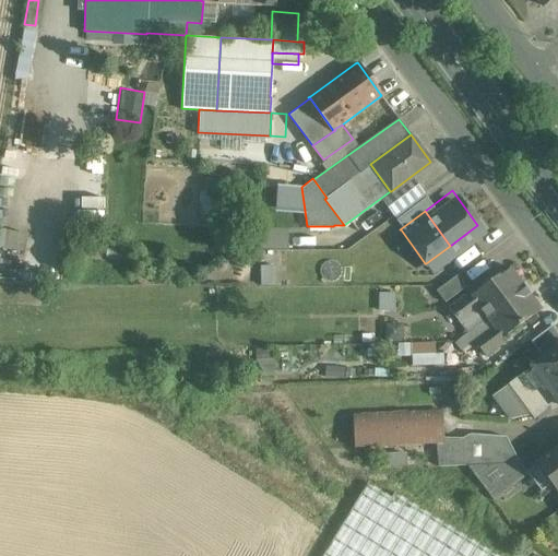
[(0,245),(25,249),(28,229),(0,226),(0,245)]
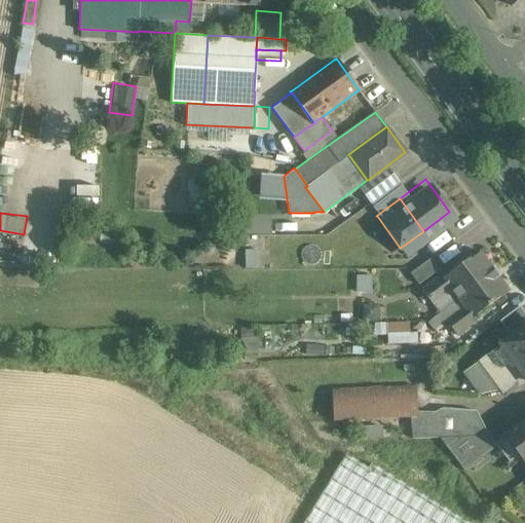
[(400,248),(377,216),(376,216),(367,223),(389,255),(400,248)]
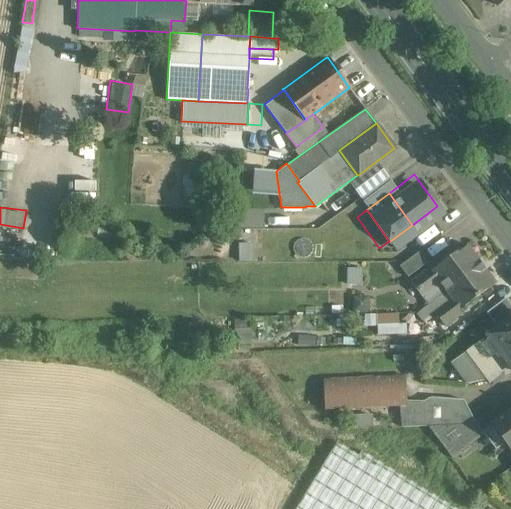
[(432,269),(431,270),(445,289),(480,262),(466,243),(432,269)]
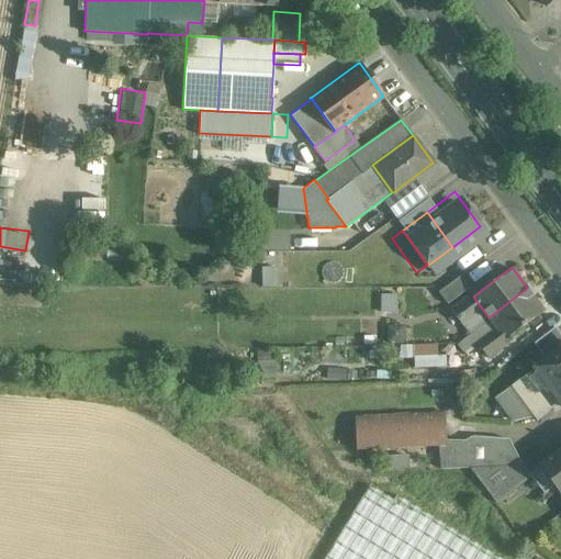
[(460,275),(438,291),(447,302),(468,286),(460,275)]
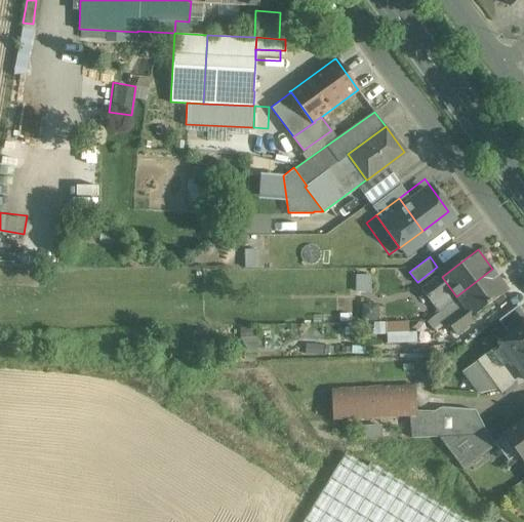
[(456,296),(455,297),(456,299),(458,298),(462,305),(471,316),(472,315),(507,288),(493,270),(456,296)]
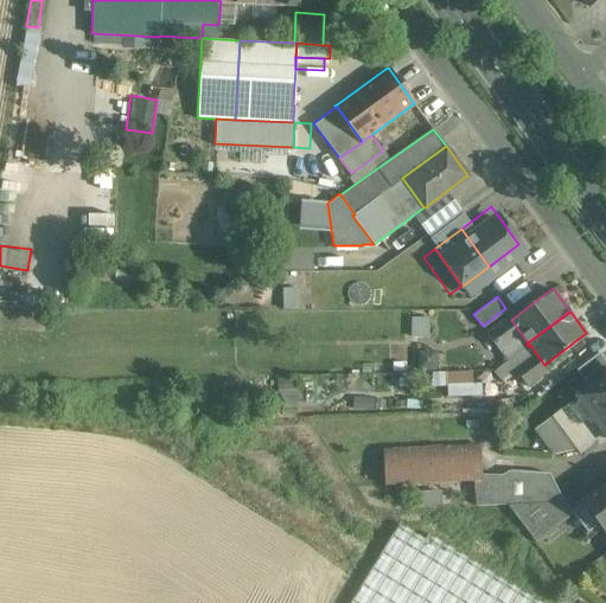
[(426,314),(408,314),(408,335),(426,335),(426,314)]
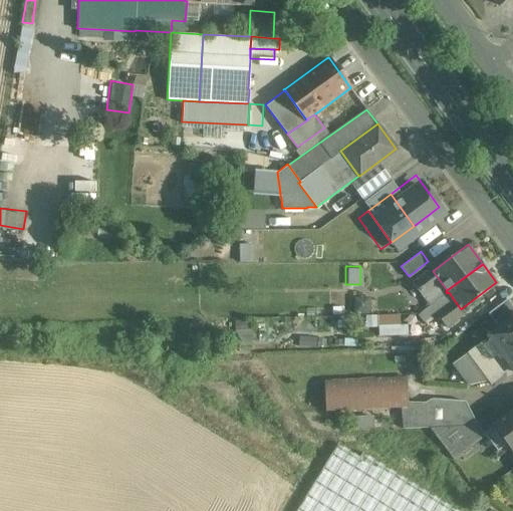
[(431,266),(412,281),(429,303),(446,291),(447,290),(433,271),(434,270),(431,266)]
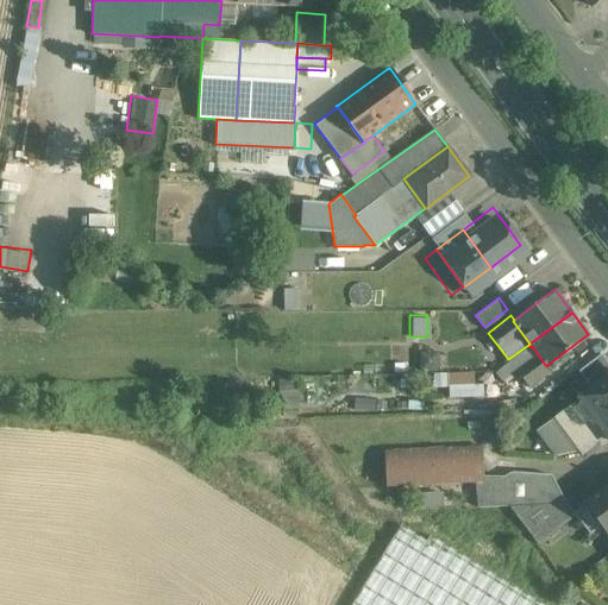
[(528,345),(509,359),(515,369),(537,353),(532,346),(530,347),(528,345)]
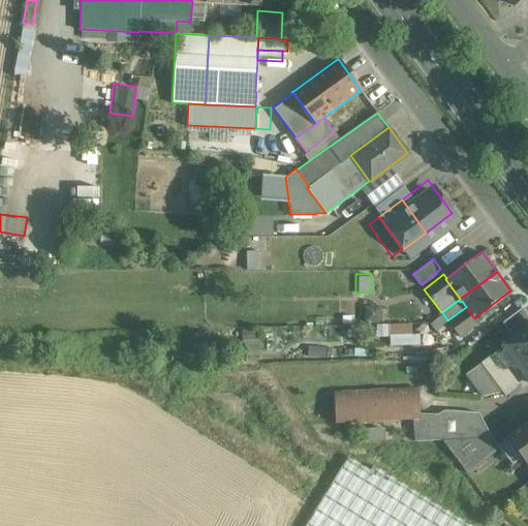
[(527,314),(522,306),(501,321),(514,337),(527,326),(527,314)]
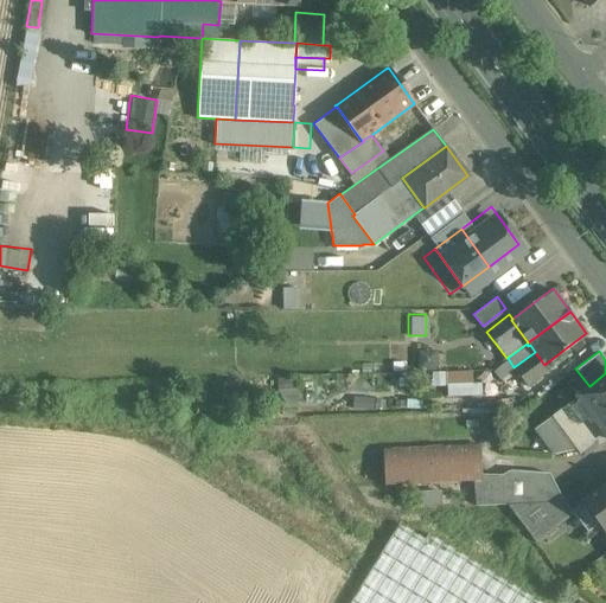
[(535,352),(514,367),(527,384),(548,367),(546,364),(544,365),(535,352)]
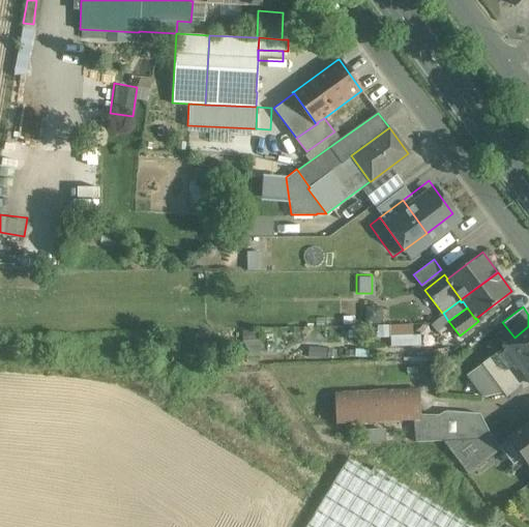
[(409,322),(371,323),(371,335),(410,334),(409,322)]
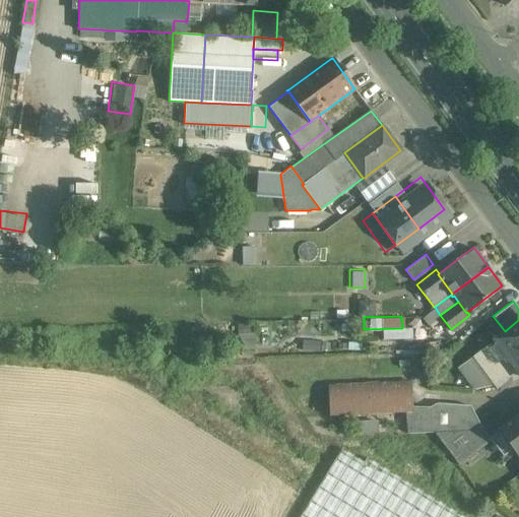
[(518,320),(505,331),(494,339),(471,356),(493,385),(496,387),(518,371),(518,372),(518,320)]
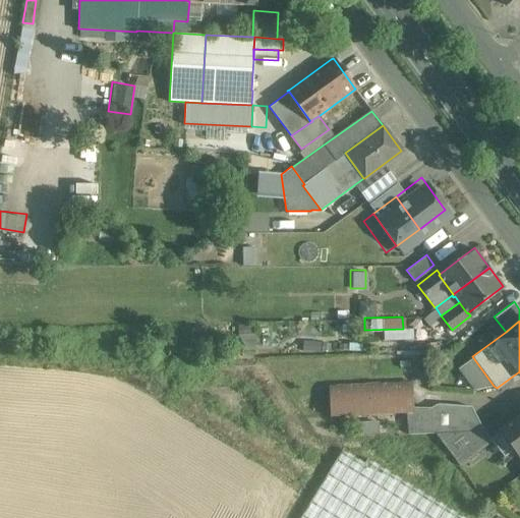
[(472,356),(459,366),(475,389),(494,386),(472,356)]
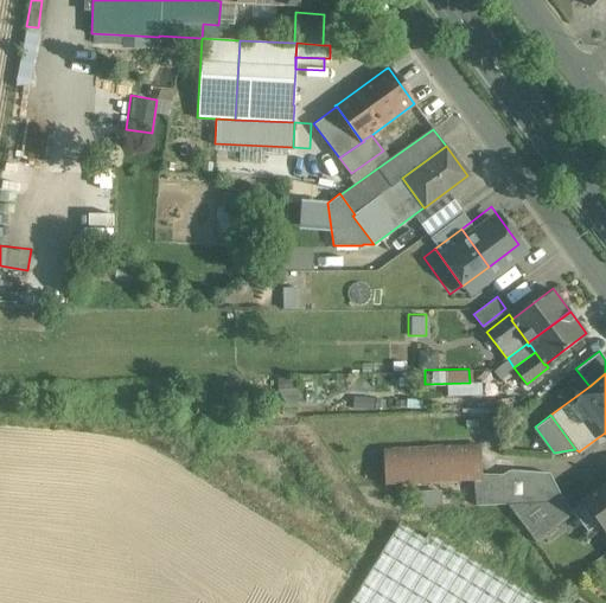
[(478,443),(383,448),(384,483),(480,479),(478,443)]
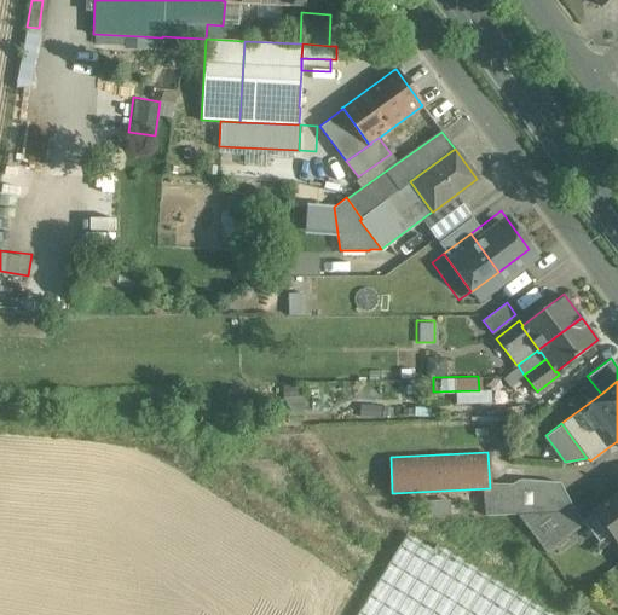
[(520,479),(513,485),(515,512),(569,510),(573,508),(559,481),(520,479)]
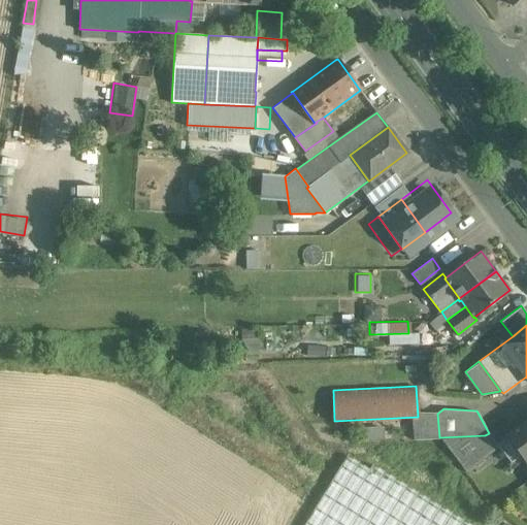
[(526,435),(520,426),(505,436),(526,464),(526,435)]
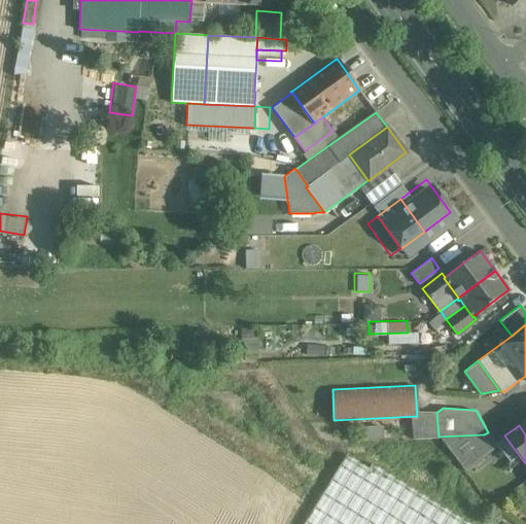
[(484,434),(439,437),(463,468),(495,443),(488,432),(484,434)]
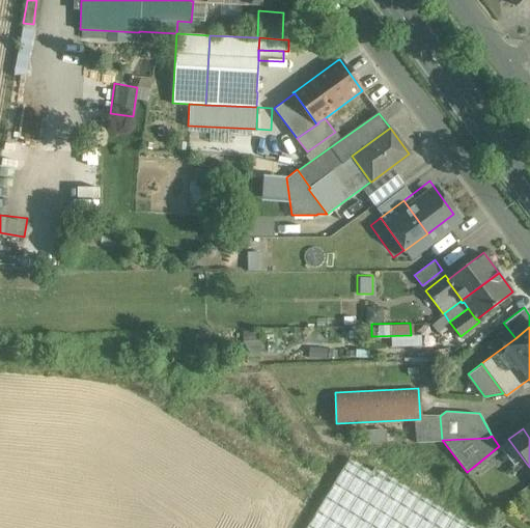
[(369,470),(347,455),(303,527),(475,527),(372,465),(369,470)]
